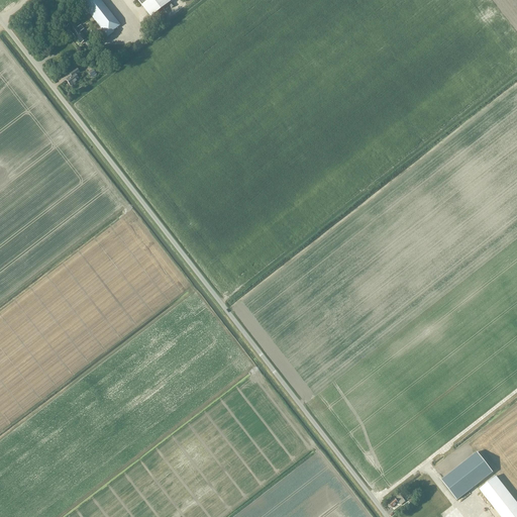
[(114,30),(116,28),(120,25),(100,0),(83,0),(81,2),(108,36),(114,31),(114,30)]
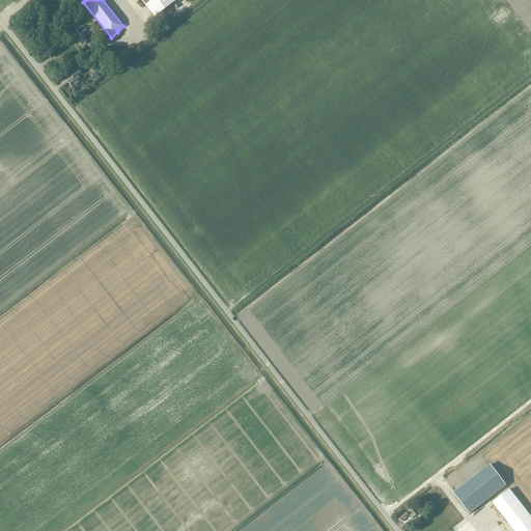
[(174,5),(170,0),(138,0),(154,20),(174,5)]
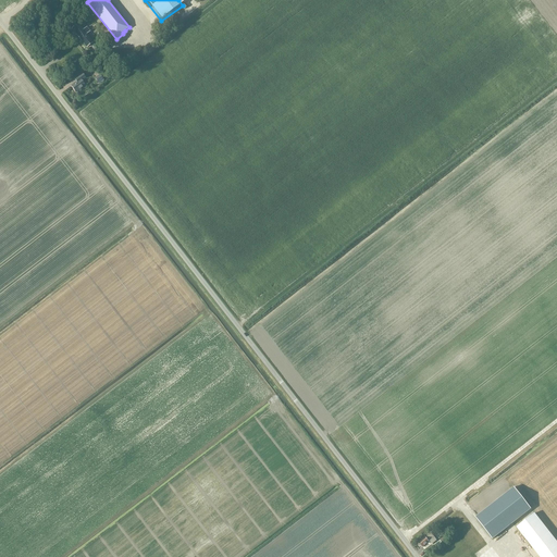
[(87,27),(84,29),(78,23),(72,28),(87,48),(94,42),(87,34),(89,32),(87,27)]
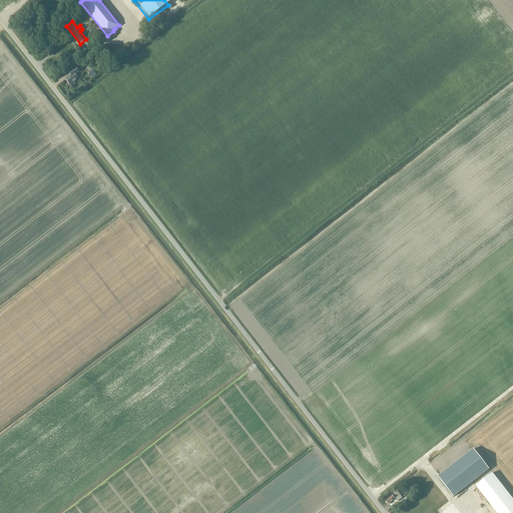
[(69,85),(78,78),(76,75),(79,72),(75,67),(68,72),(70,75),(65,79),(69,85)]
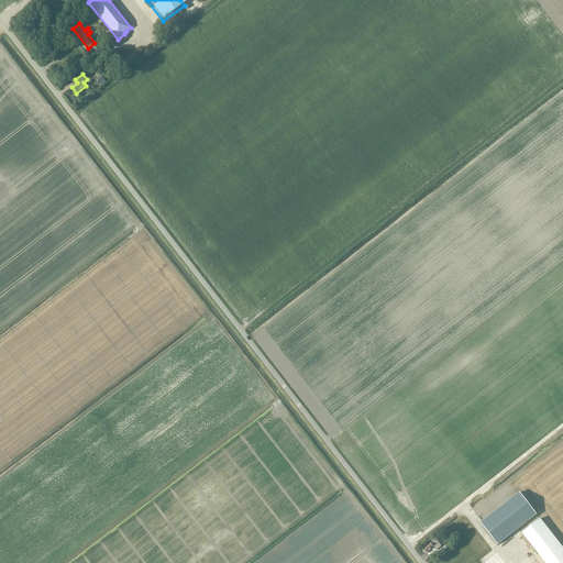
[(101,75),(96,79),(100,85),(105,80),(101,75)]
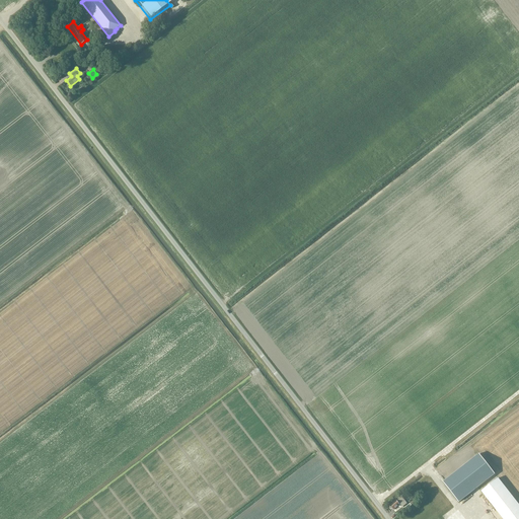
[(163,312),(179,299),(178,298),(162,310),(163,312)]
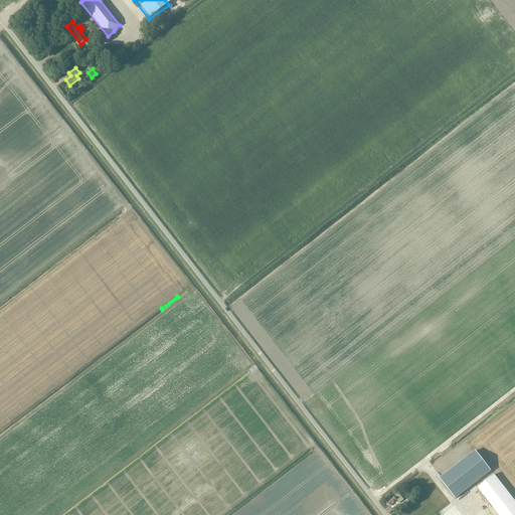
[(476,451),(440,479),(456,499),(491,471),(476,451)]
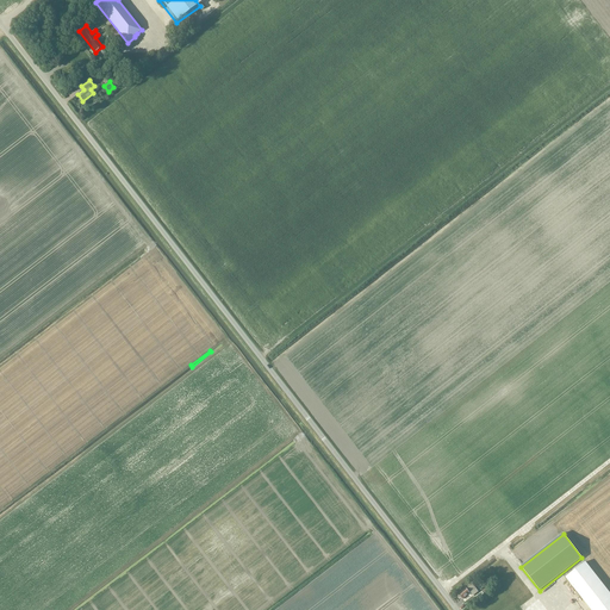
[(531,540),(540,546),(543,541),(534,535),(531,540)]
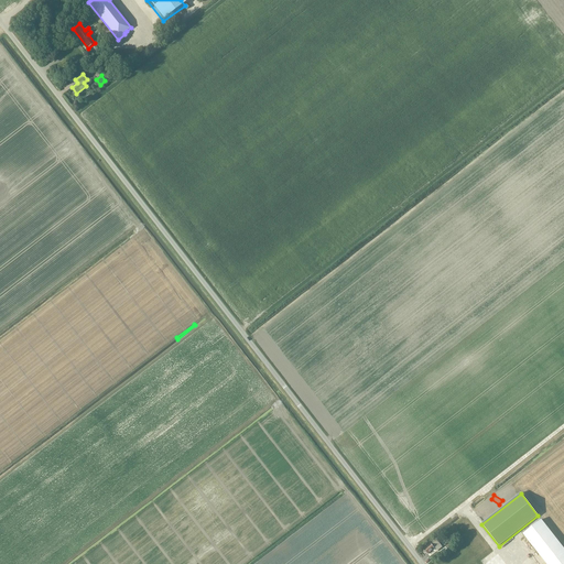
[(563,563),(563,548),(542,519),(524,533),(546,563),(563,563)]
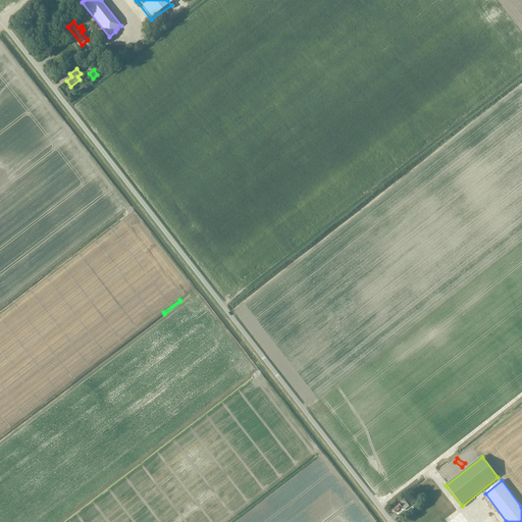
[(399,504),(393,509),(396,513),(402,508),(402,507),(403,507),(405,510),(410,507),(407,503),(405,500),(399,504)]
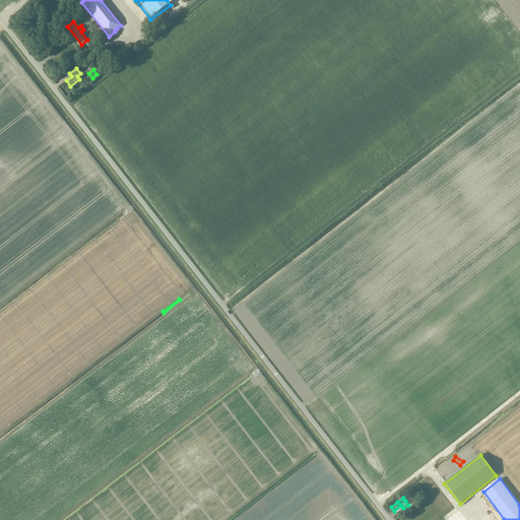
[(460,513),(463,519),(467,519),(468,519),(464,510),(460,513)]
